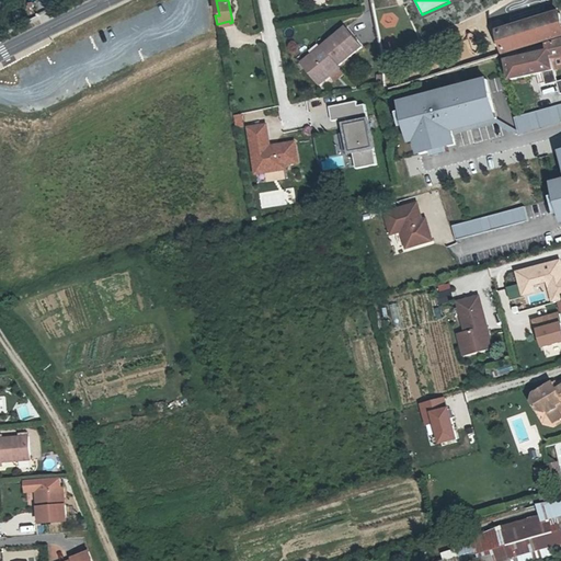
[(560,29),(557,12),(495,30),(502,52),(560,32),(560,29)]
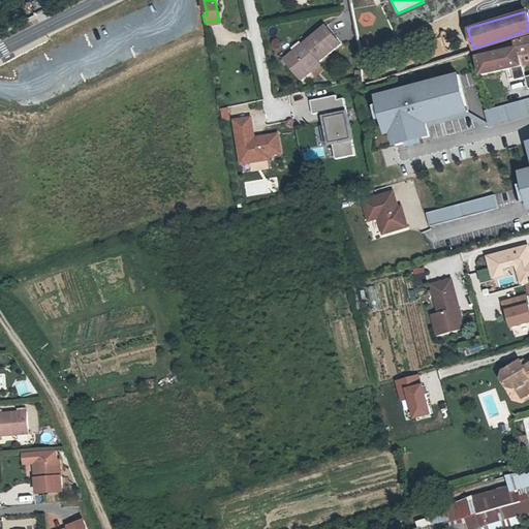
[(323,25),(301,42),(304,47),(287,60),(301,78),(309,70),(318,64),(315,60),(338,42),(323,25)]
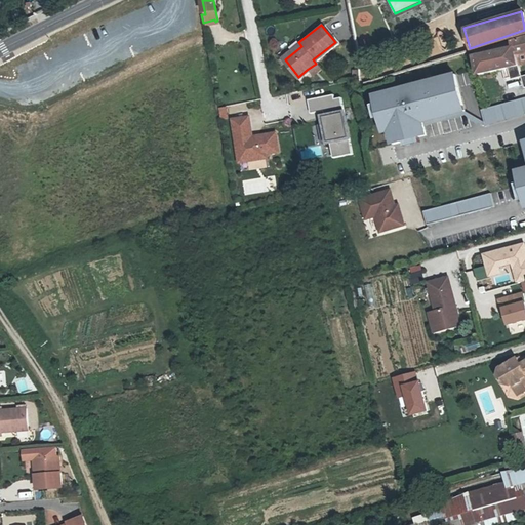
[(524,34),(491,45),(493,49),(475,56),(479,73),(502,68),(520,65),(524,63),(524,34)]
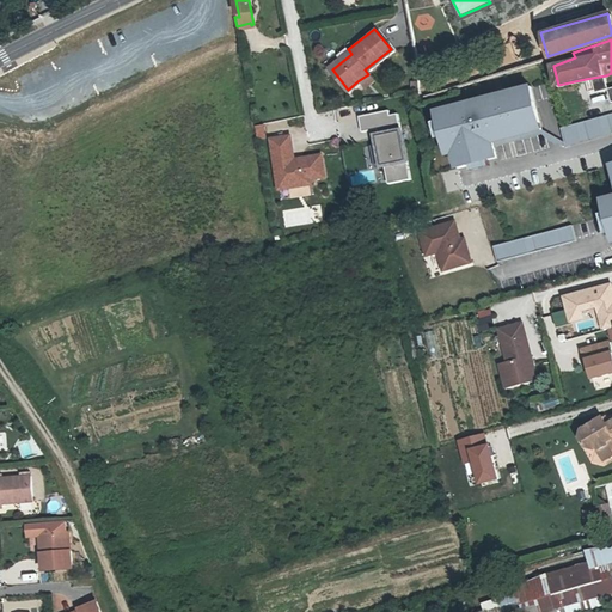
[(329,65),(332,69),(352,54),(348,49),(329,65)]
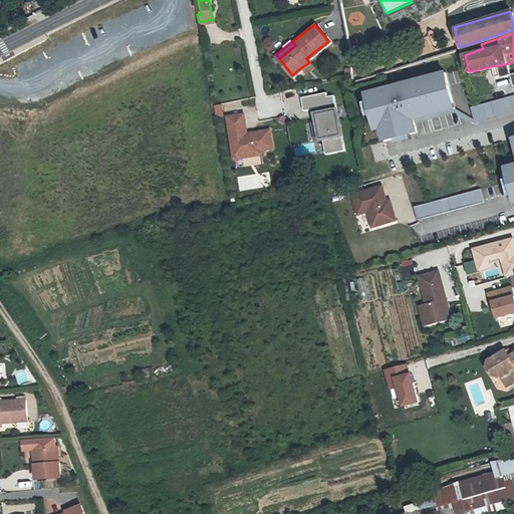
[(312,66),(309,62),(300,68),(303,73),(312,66)]
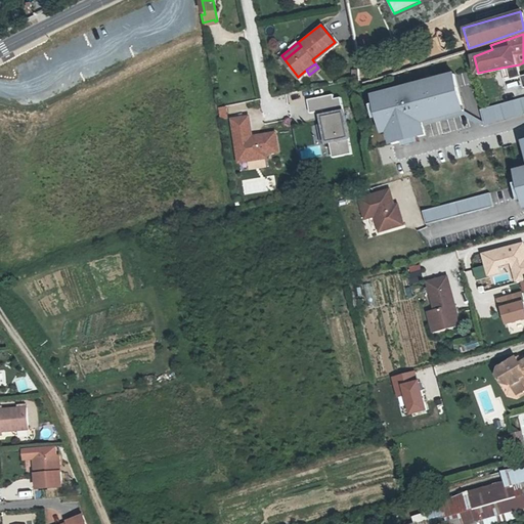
[(518,76),(519,64),(501,68),(503,75),(499,75),(500,78),(504,81),(518,78),(518,76)]
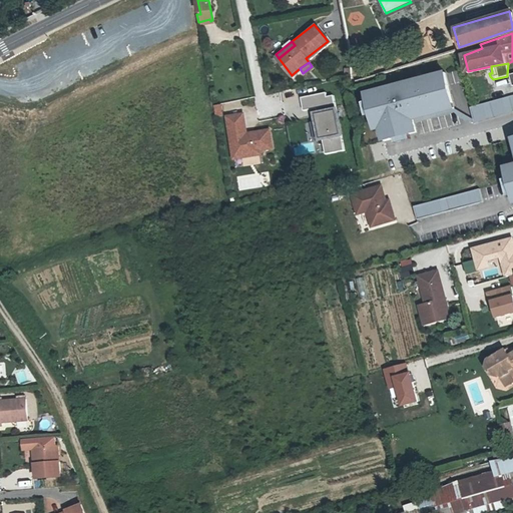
[(453,109),(443,70),(362,91),(373,130),(376,129),(380,142),(416,133),(413,119),(453,109)]
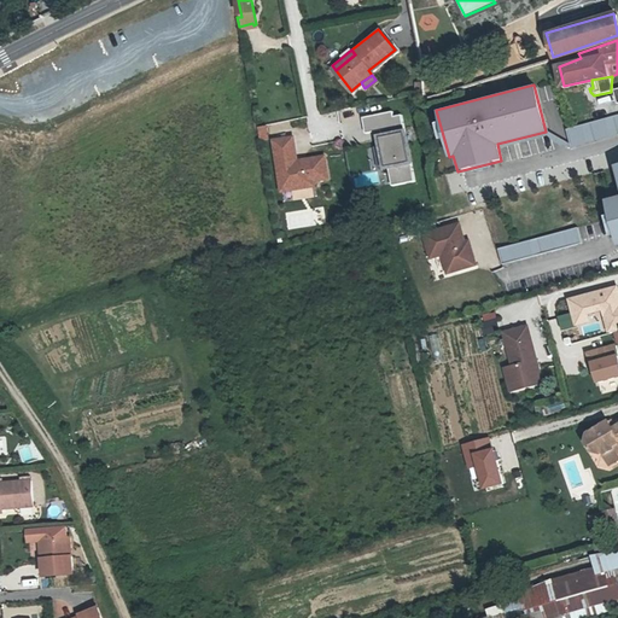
[(390,167),(394,185),(414,180),(401,115),(394,116),(392,111),(361,117),(365,134),(389,129),(390,135),(377,138),(383,168),(390,167)]
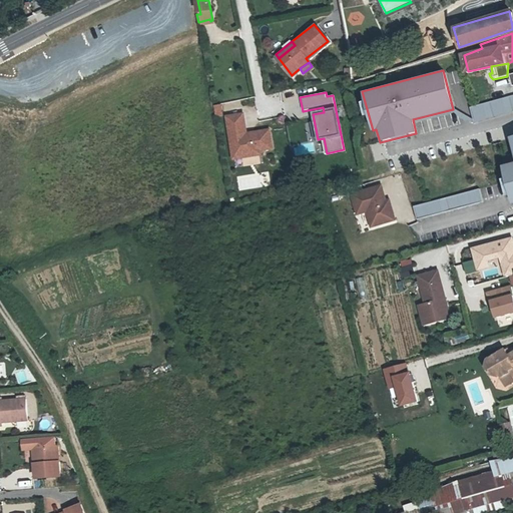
[(491,103),(495,118),(512,113),(512,104),(511,98),(491,103)]
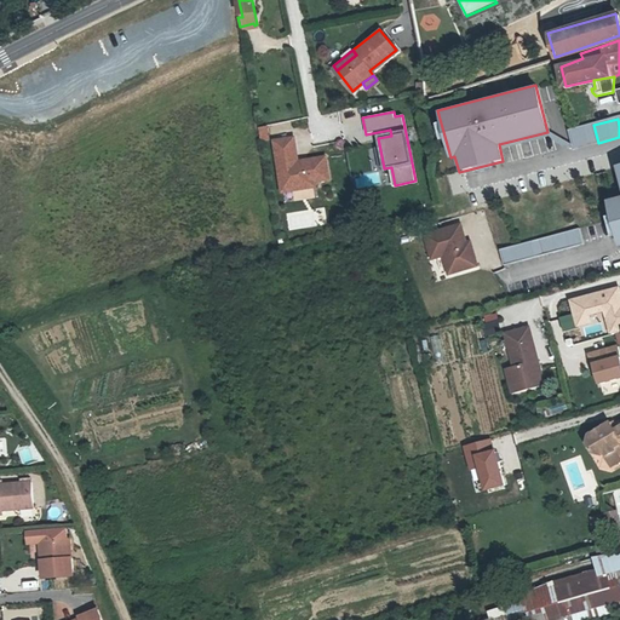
[(569,132),(575,150),(598,143),(593,125),(569,132)]
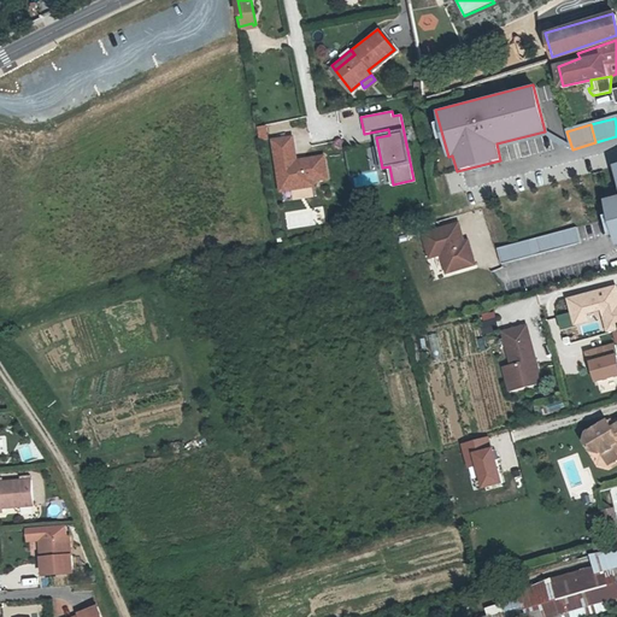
[(258,128),(262,142),(271,140),(268,127),(258,128)]
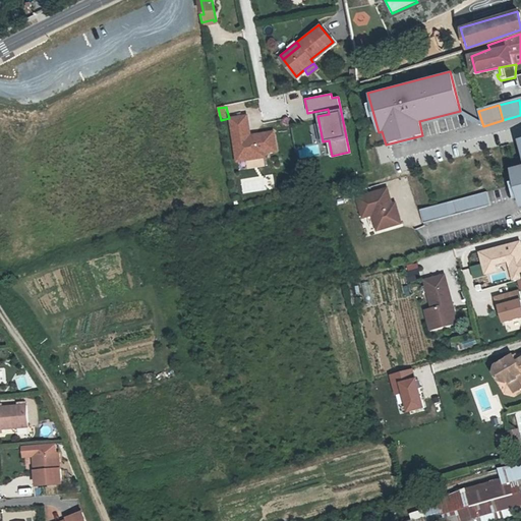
[(267,150),(279,148),(276,129),(257,133),(258,136),(252,136),(248,114),(232,117),(238,149),(245,148),(247,158),(268,155),(267,150)]
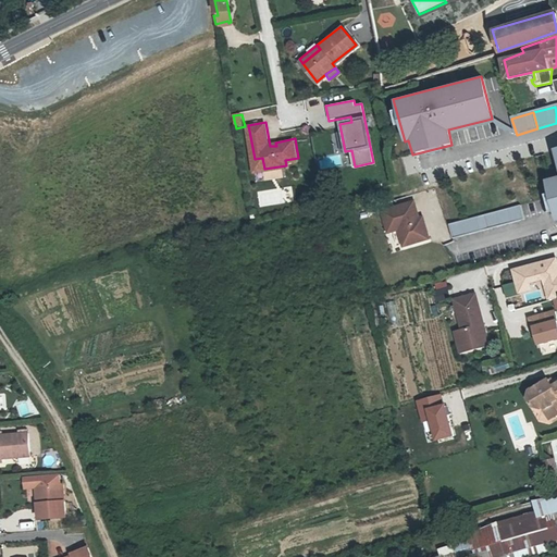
[(458,135),(460,143),(469,141),(468,133),(458,135)]
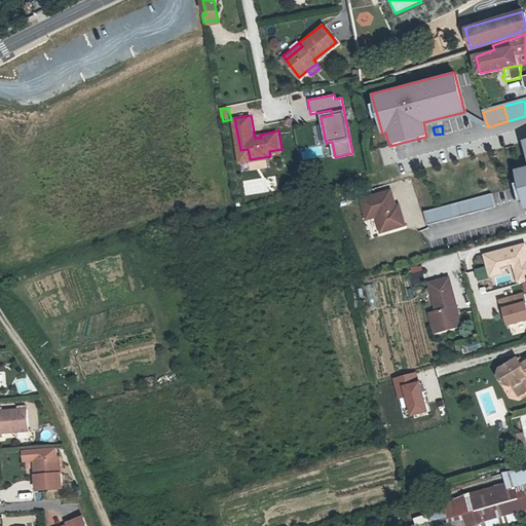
[(525,168),(515,172),(524,208),(525,207),(525,143),(523,144),(525,155),(525,168)]
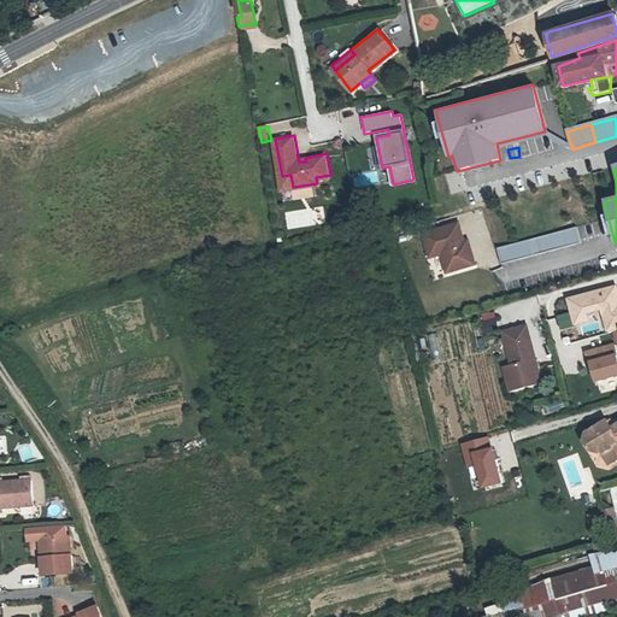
[(457,223),(424,234),(430,257),(439,253),(445,271),(475,262),(466,238),(462,239),(457,223)]
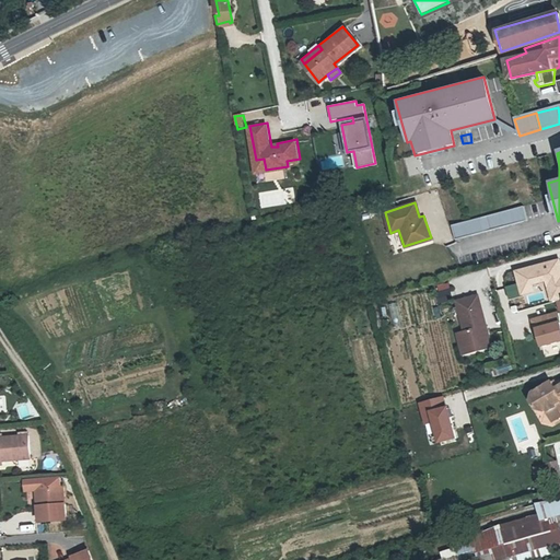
[(452,225),(456,240),(528,220),(524,206),(452,225)]
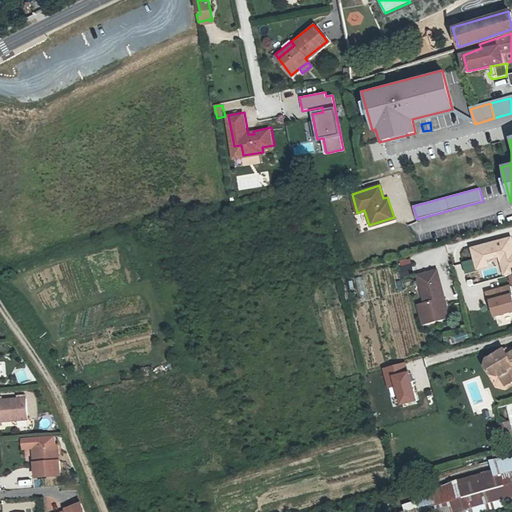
[(511,248),(508,236),(470,247),(477,270),(496,264),(494,258),(497,257),(502,275),(511,271),(511,248)]
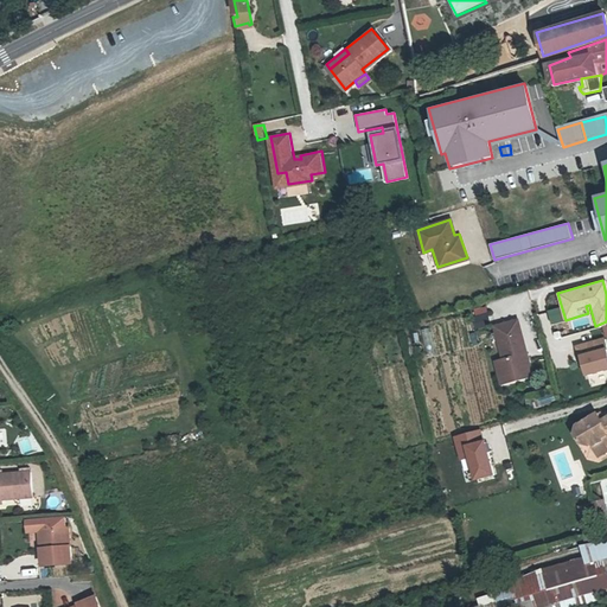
[(478,332),(491,330),(489,315),(475,318),(478,332)]
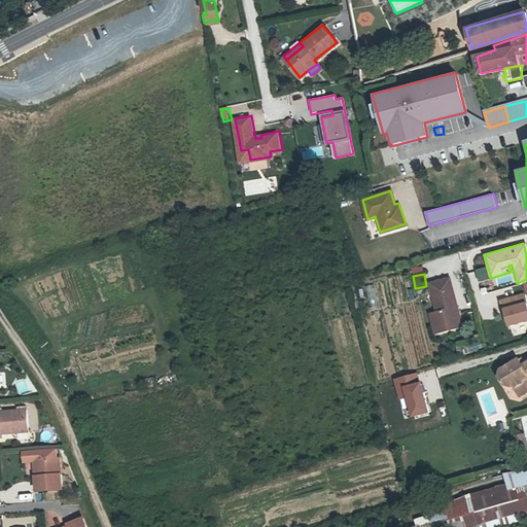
[(437,325),(464,319),(453,275),(433,281),(441,309),(433,311),(437,325)]
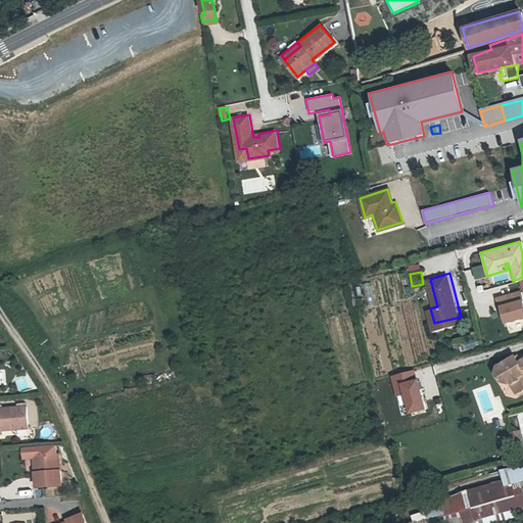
[(522,302),(522,292),(497,299),(501,310),(522,302)]
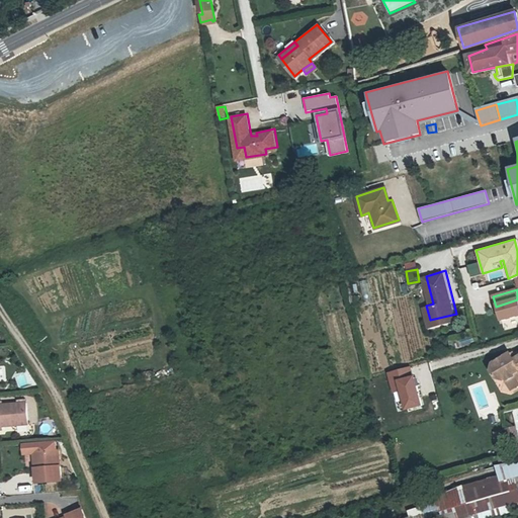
[(517,301),(499,308),(504,325),(517,320),(517,301)]
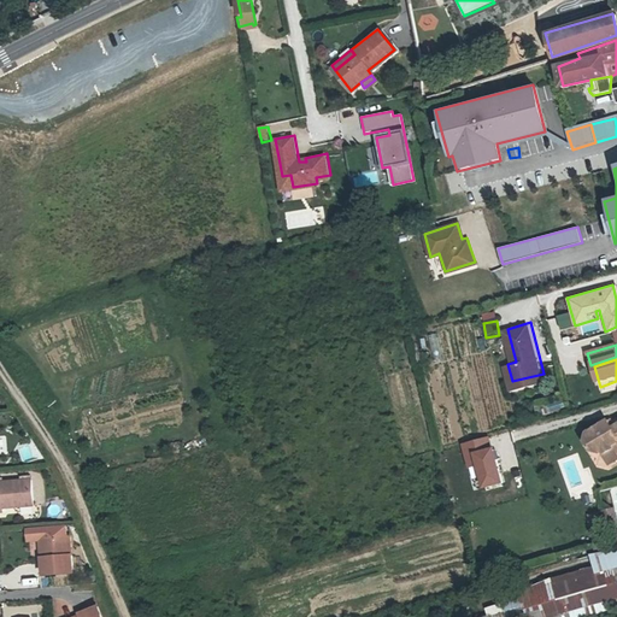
[(512,381),(515,387),(546,380),(544,374),(512,381)]
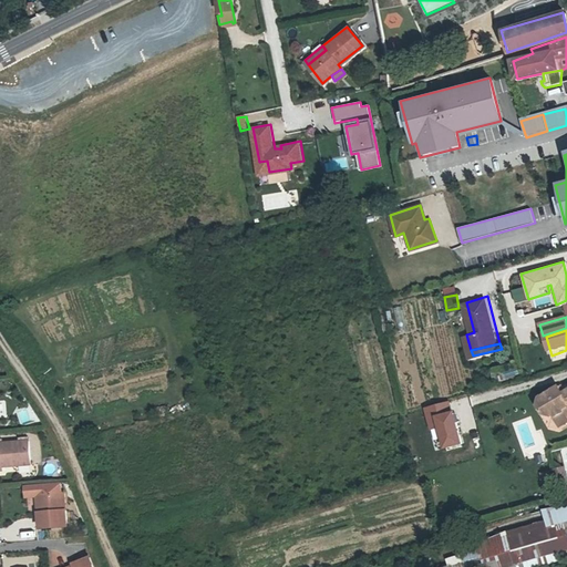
[(552,392),(562,411),(566,408),(566,392),(564,394),(560,388),(552,392)]
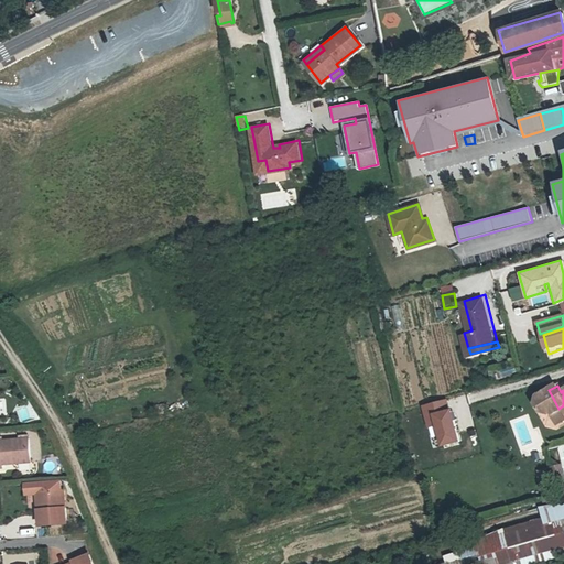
[(561,411),(559,409),(549,390),(539,396),(538,404),(542,413),(549,415),(550,414),(552,413),(553,414),(561,411)]
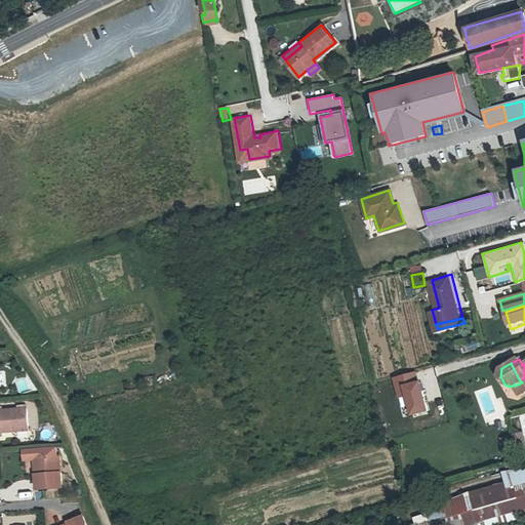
[(426,411),(415,372),(392,378),(398,398),(404,396),(409,415),(426,411)]
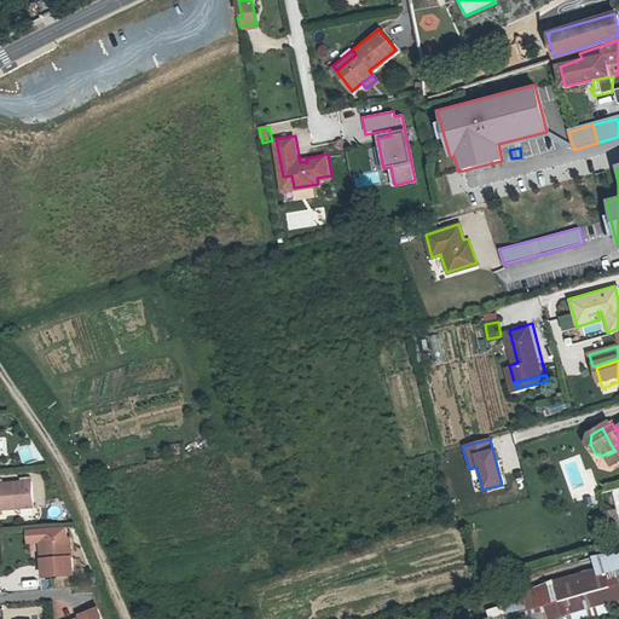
[(22,463),(41,460),(39,444),(18,447),(22,463)]
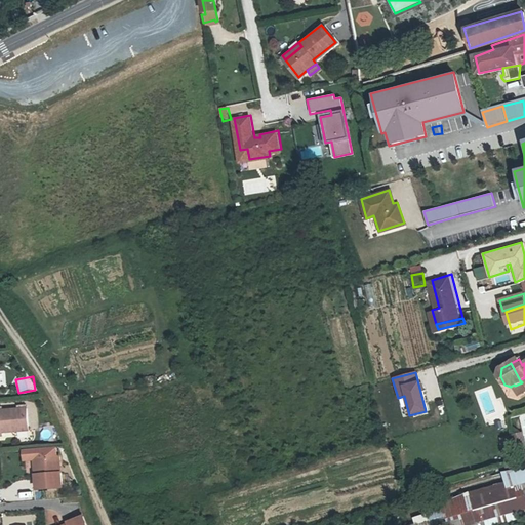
[(517,396),(524,391),(524,389),(524,388),(524,377),(520,380),(522,382),(515,386),(514,385),(512,386),(517,396)]
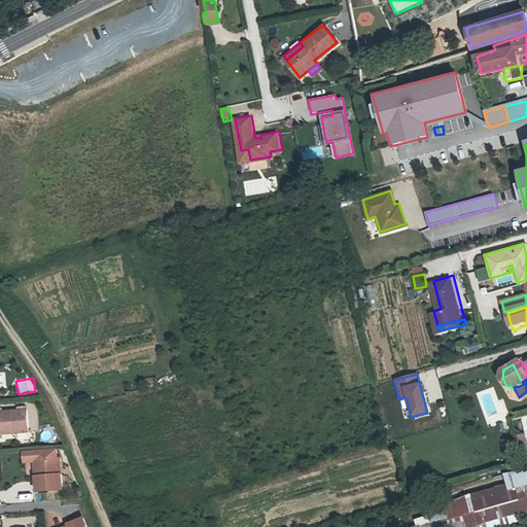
[(23,409),(0,410),(0,435),(2,435),(2,432),(25,431),(23,409)]
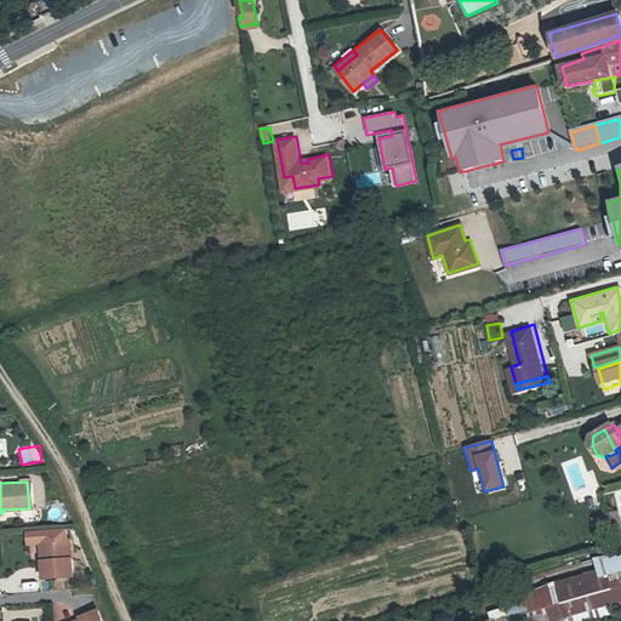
[(620,525),(617,514),(607,517),(610,533),(620,529),(620,525)]
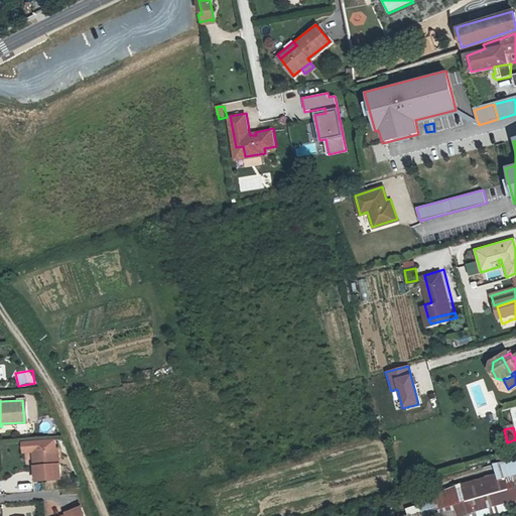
[(56,448),(34,450),(35,465),(32,465),(33,481),(59,478),(56,448)]
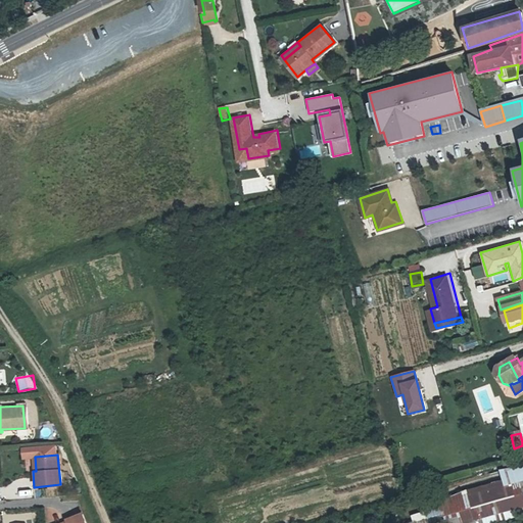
[(522,467),(503,473),(505,481),(443,498),(449,521),(461,518),(462,522),(476,522),(484,521),(484,522),(498,522),(517,518),(515,511),(522,508),(522,484),(522,483),(522,467)]
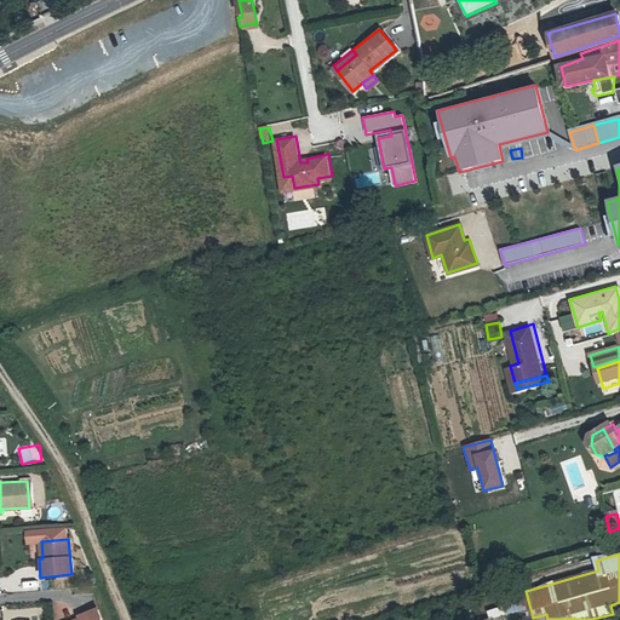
[(101,619),(96,608),(79,618),(79,619),(101,619)]
